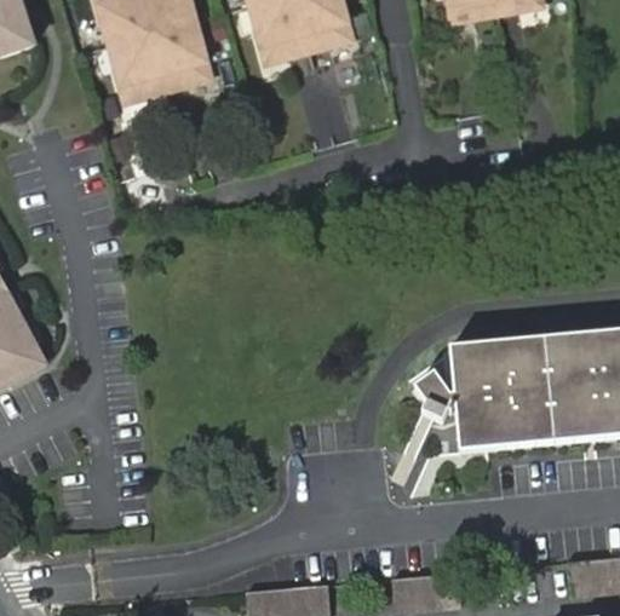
[(0,55),(36,44),(19,0),(0,0),(0,386),(47,361),(0,274),(0,55)]
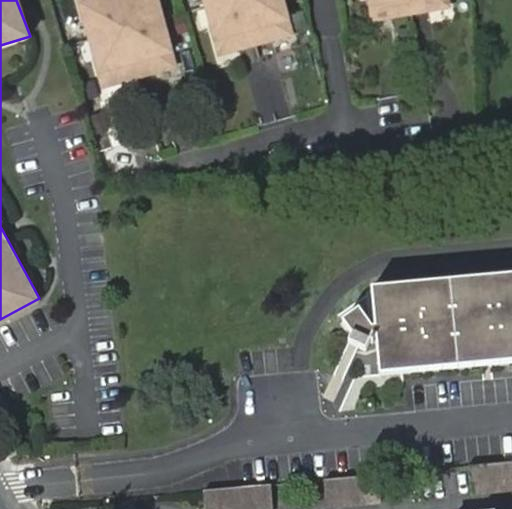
[(176,66),(156,0),(79,0),(104,85),(176,66)]
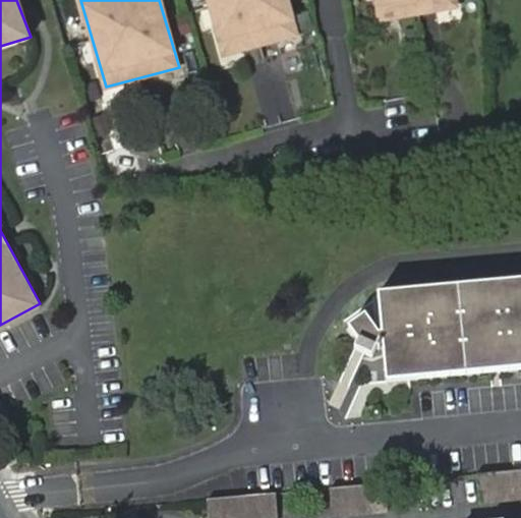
[(293,35),(284,0),(208,0),(222,55),(293,35)]
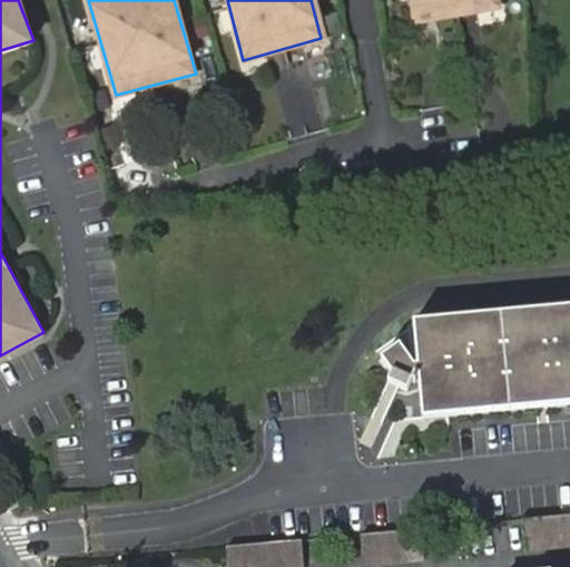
[(410,0),(413,20),(497,5),(495,0),(410,0)]
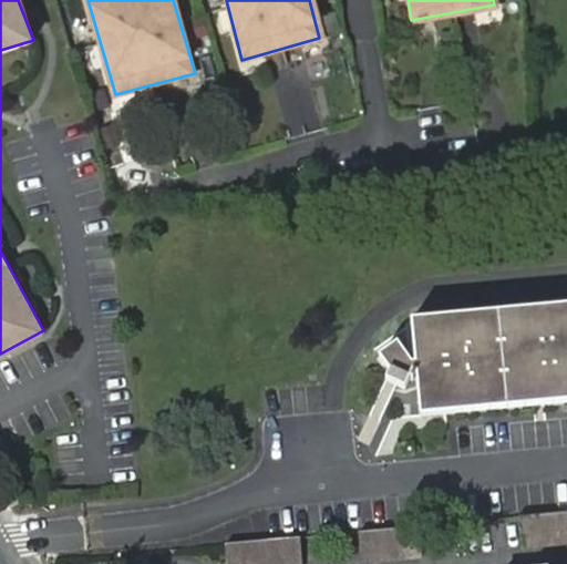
[(566,304),(422,318),(423,326),(566,311),(566,304)]
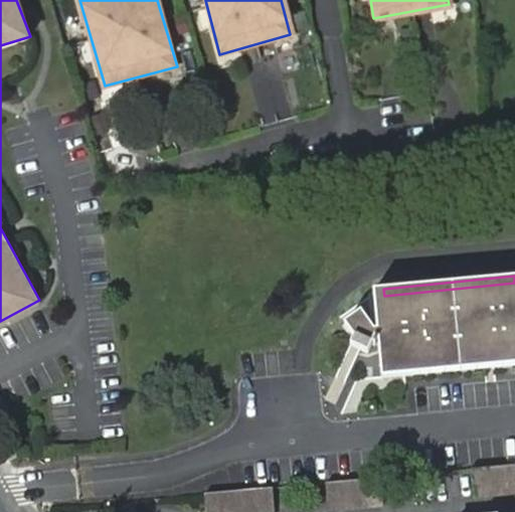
[(514,283),(384,296),(386,329),(383,329),(377,320),(370,311),(354,322),(362,335),(359,345),(376,351),(380,344),(383,345),(385,341),(382,340),(383,337),(387,337),(390,370),(514,358),(514,283)]
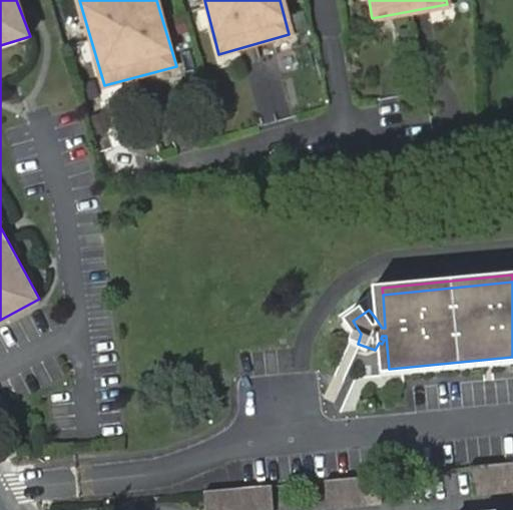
[(512,357),(389,369),(389,374),(512,362),(512,357)]
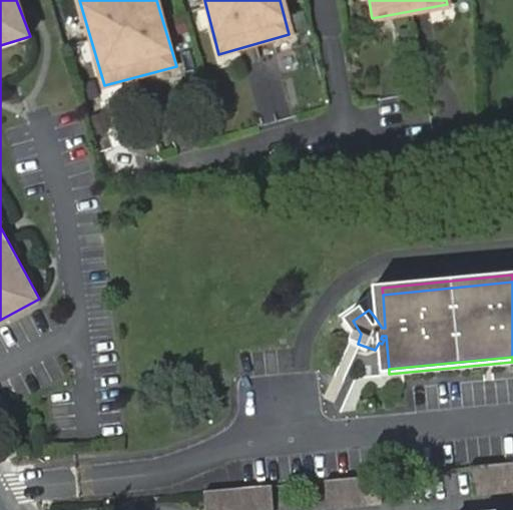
[(512,461),(481,464),(484,492),(512,488),(512,461)]
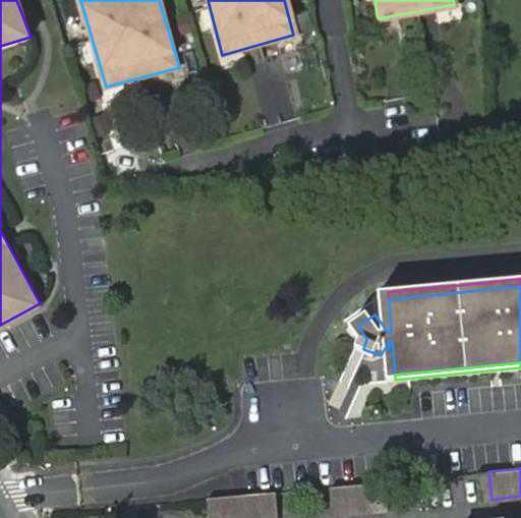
[(387,509),(384,482),(329,487),(332,515),(387,509)]
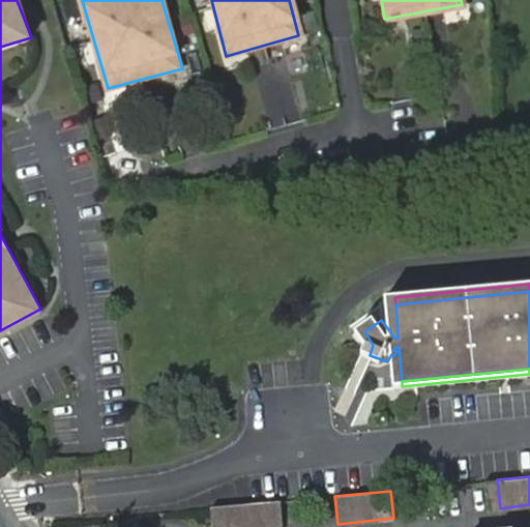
[(281,499),(209,506),(211,526),(275,526),(283,526),(281,499)]
